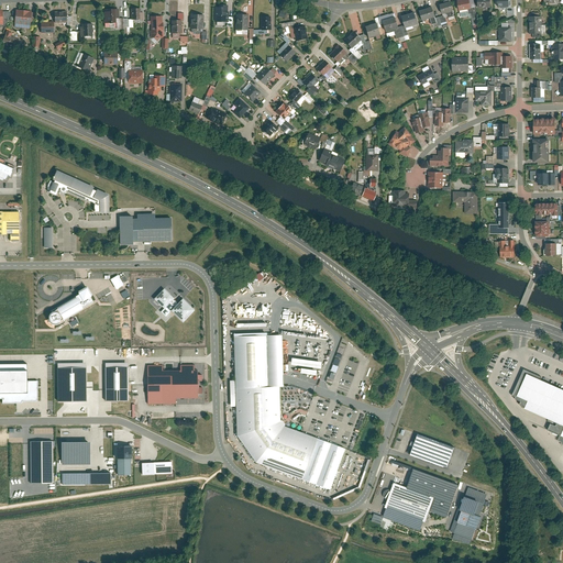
[(470,0),(459,0),(461,10),(472,8),(470,0)]
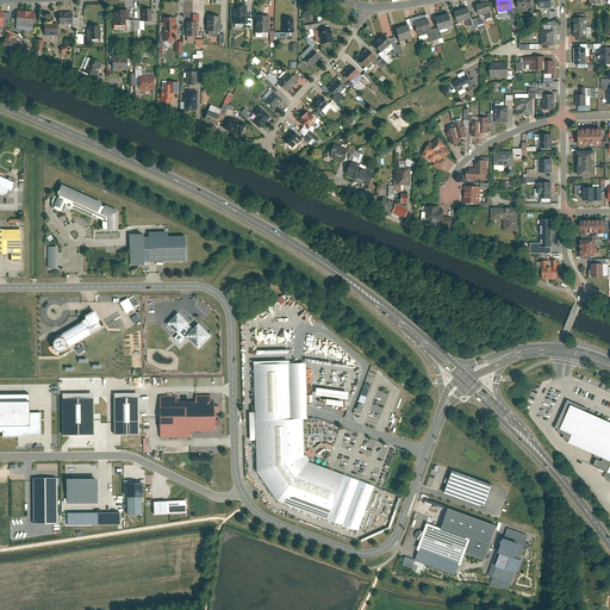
[(489,1),(478,5),(481,14),(492,11),(489,1)]
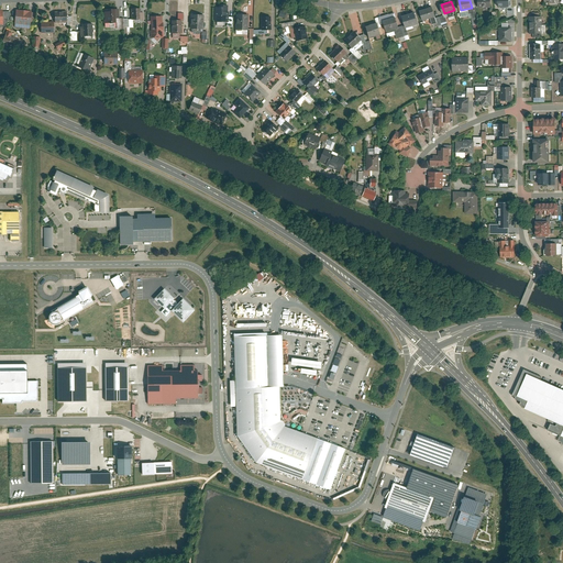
[(433,7),(421,10),(424,20),(431,18),(437,15),(433,7)]
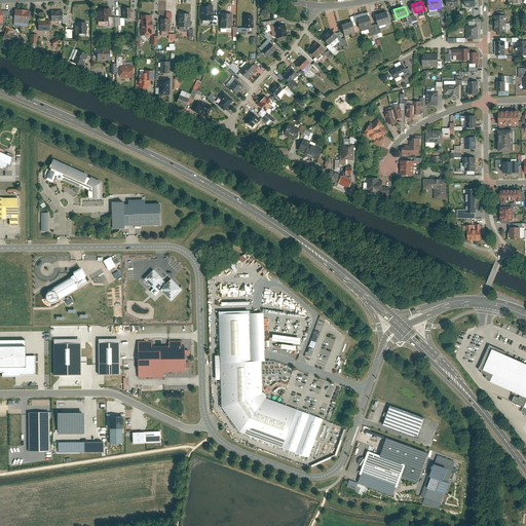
[(214,7),(201,7),(200,21),(214,21),(214,7)]
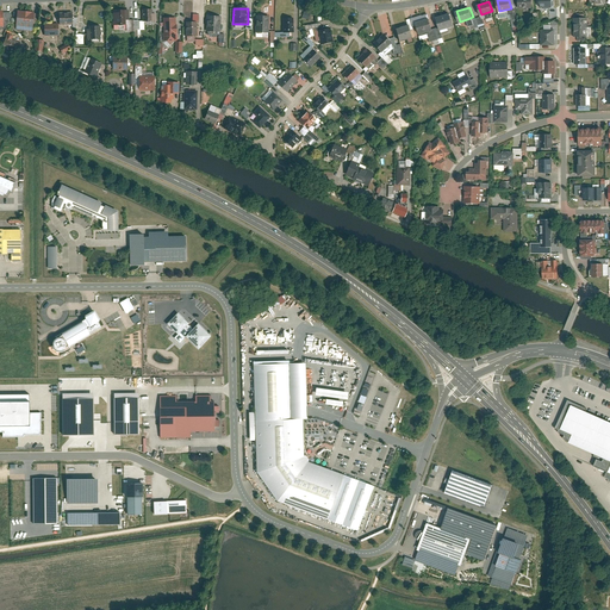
[(129,10),(113,10),(114,24),(130,23),(129,10)]
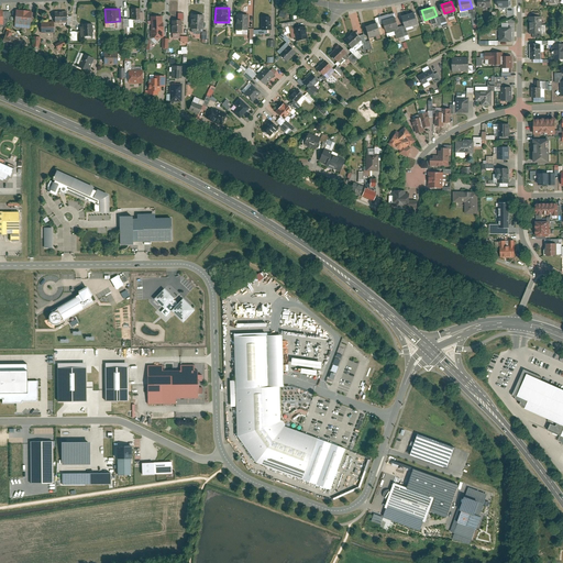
[(31,11),(17,10),(15,26),(30,28),(30,21),(31,11)]
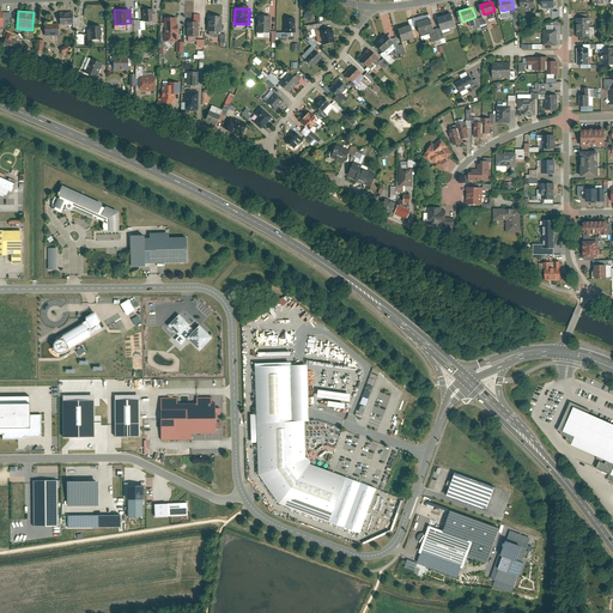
[(73,13),(61,14),(61,24),(73,23),(73,13)]
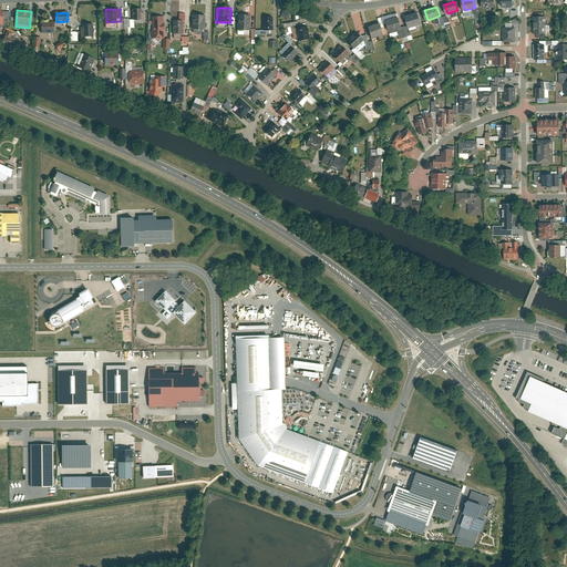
[(398,12),(382,17),(384,23),(388,22),(388,20),(399,17),(398,12)]
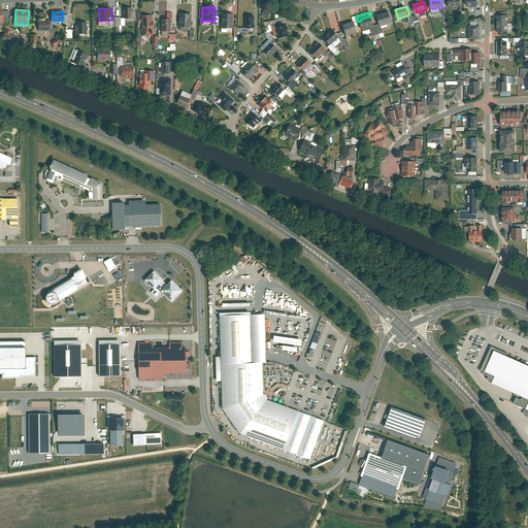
[(390,11),(378,14),(382,25),(393,22),(390,11)]
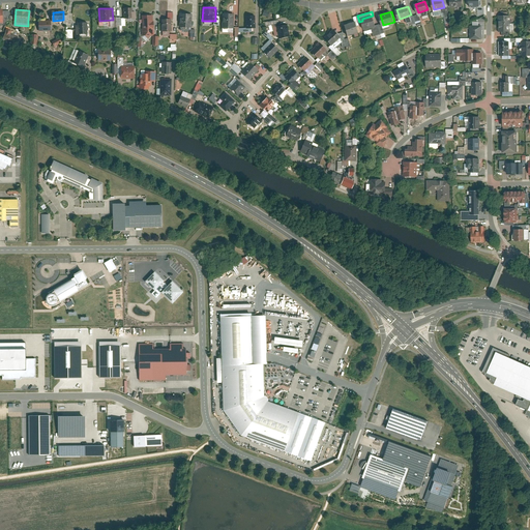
[(193,13),(180,13),(180,27),(192,27),(193,13)]
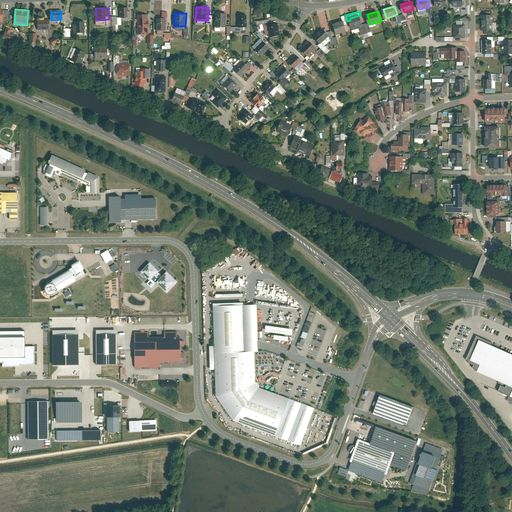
[(226,13),(214,13),(214,27),(226,27),(226,13)]
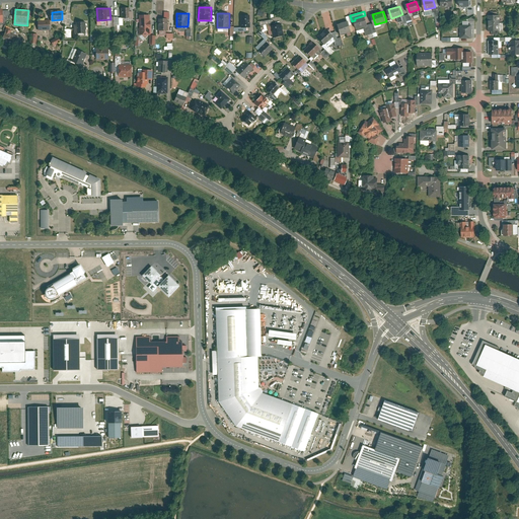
[(150,14),(140,15),(141,27),(139,27),(140,34),(143,34),(146,38),(149,34),(151,34),(150,14)]
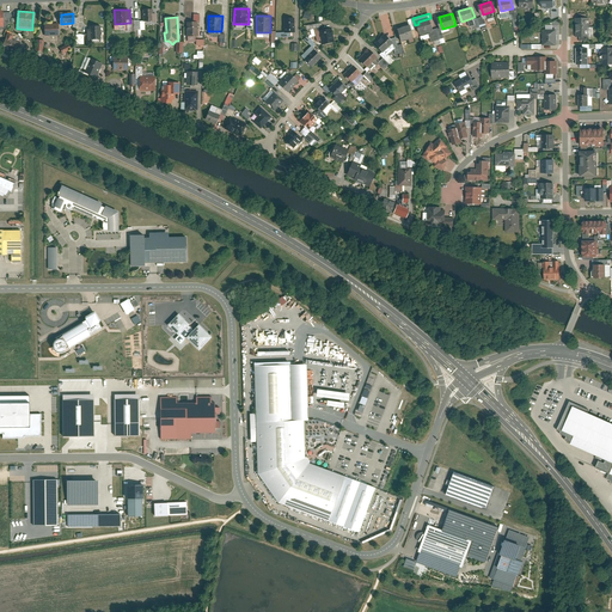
[(478,29),(488,26),(485,20),(484,20),(483,17),(475,19),(477,24),(478,29)]
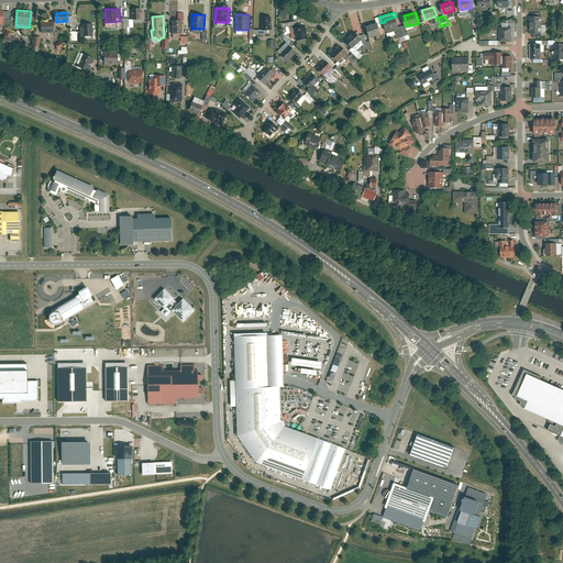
[(532,37),(540,37),(540,33),(545,33),(545,25),(541,25),(541,15),(528,17),(528,34),(532,34),(532,37)]
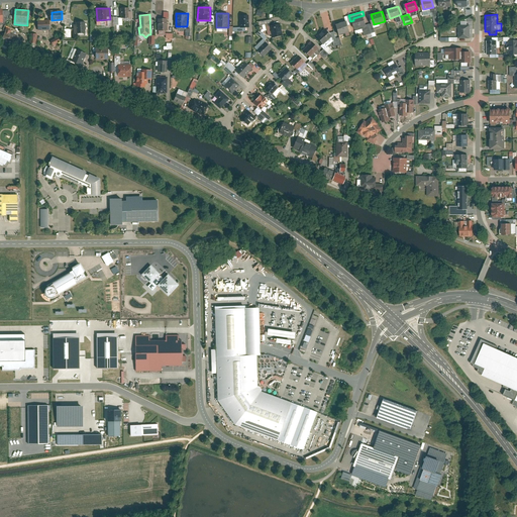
[(249,27),(249,15),(240,15),(240,28),(249,27)]
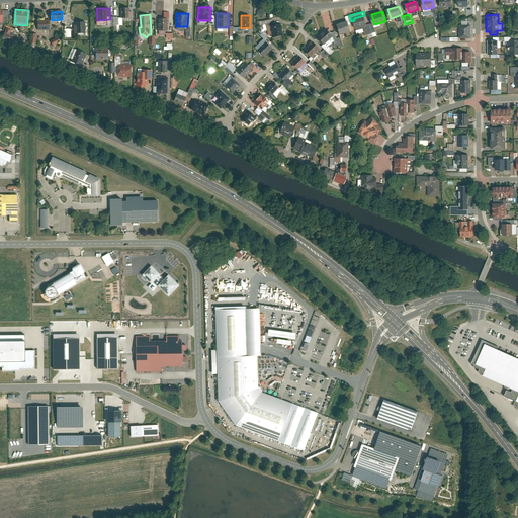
[(364,15),(354,18),(354,20),(357,28),(363,26),(367,24),(364,15)]
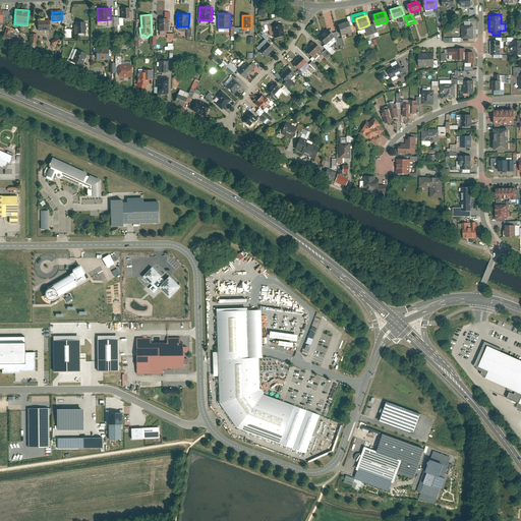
[(168,18),(160,18),(161,30),(166,30),(169,30),(168,18)]
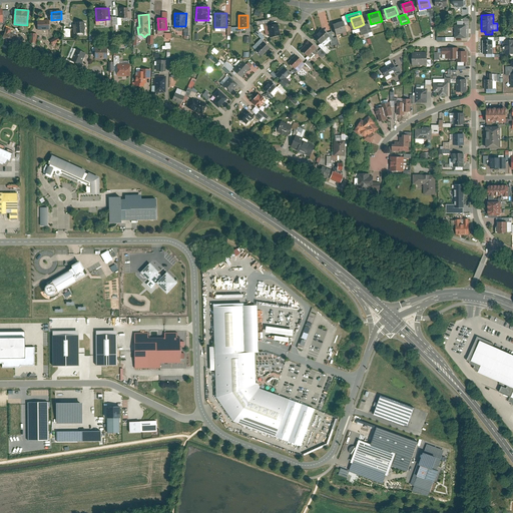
[(270,19),(257,21),(258,27),(269,25),(271,25),(270,19)]
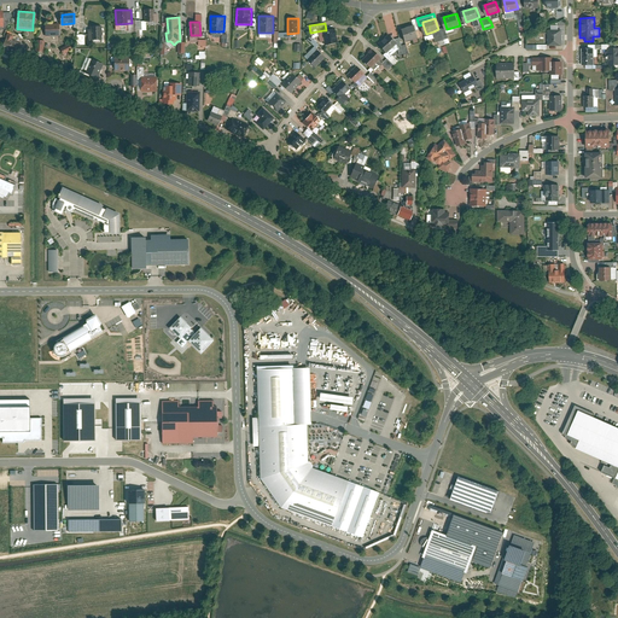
[(101,25),(92,27),(92,29),(92,39),(101,39),(101,25)]
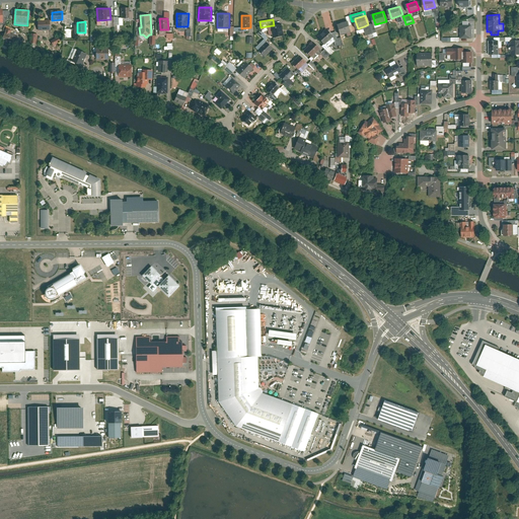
[(349,21),(338,24),(341,33),(352,30),(349,21)]
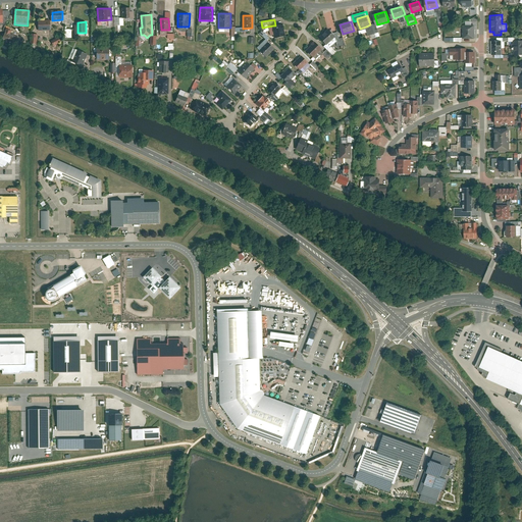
[(275,25),(273,25),(276,38),(285,36),(283,23),(275,25)]
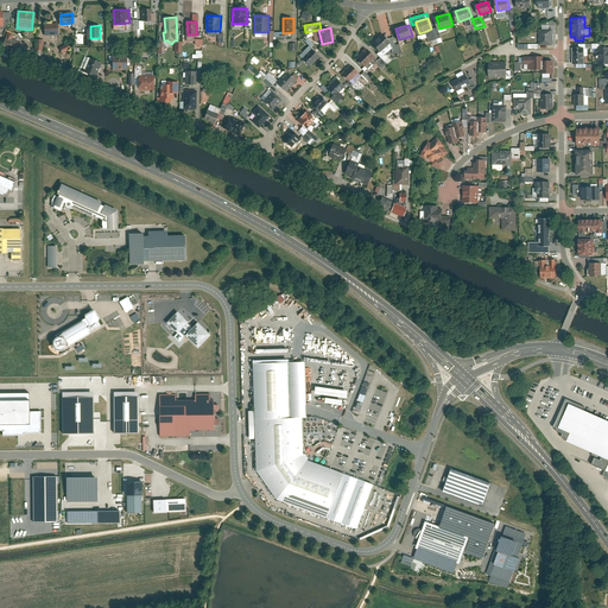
[(431,29),(426,31),(429,39),(441,36),(438,27),(431,29)]
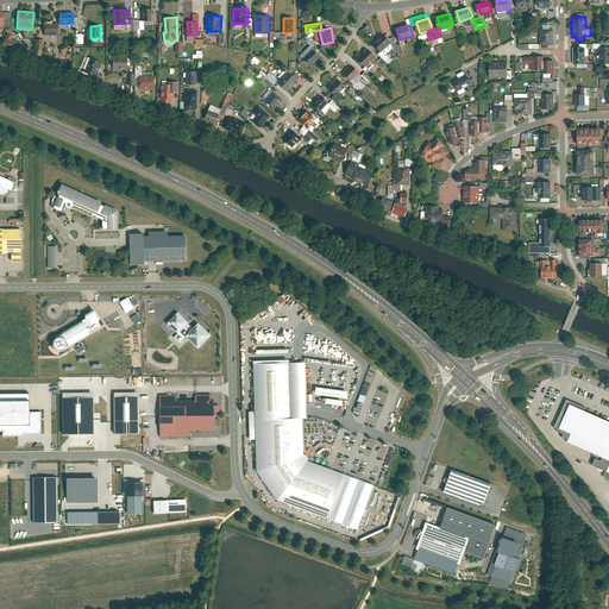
[(557,29),(541,30),(541,43),(557,43),(557,29)]
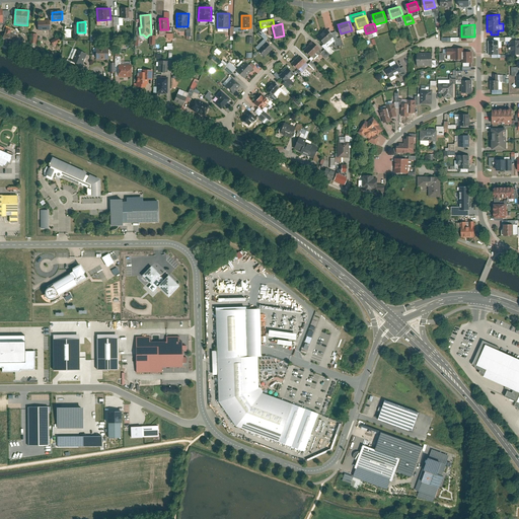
[(326,29),(319,36),(325,43),(332,35),(326,29)]
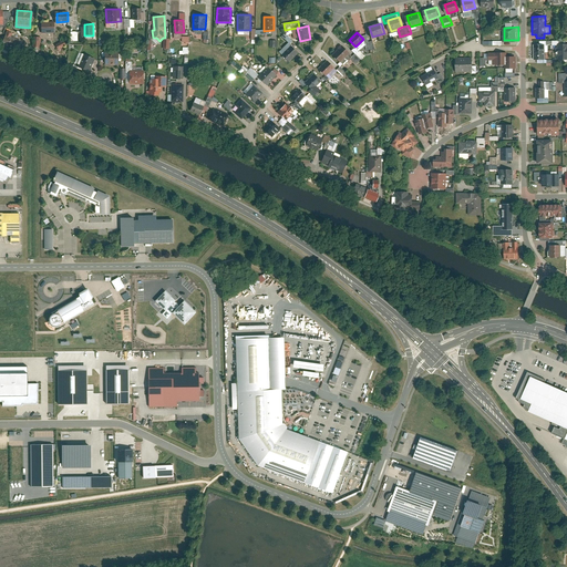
[(292,41),(286,33),(282,35),(289,42),(290,43),(292,41)]
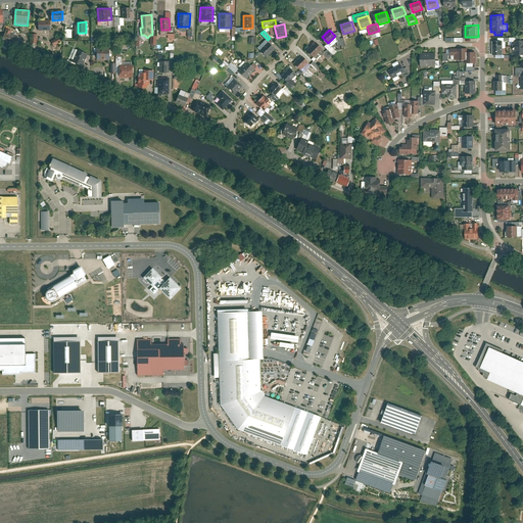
[(4,33),(1,40),(10,43),(12,37),(10,36),(4,33)]
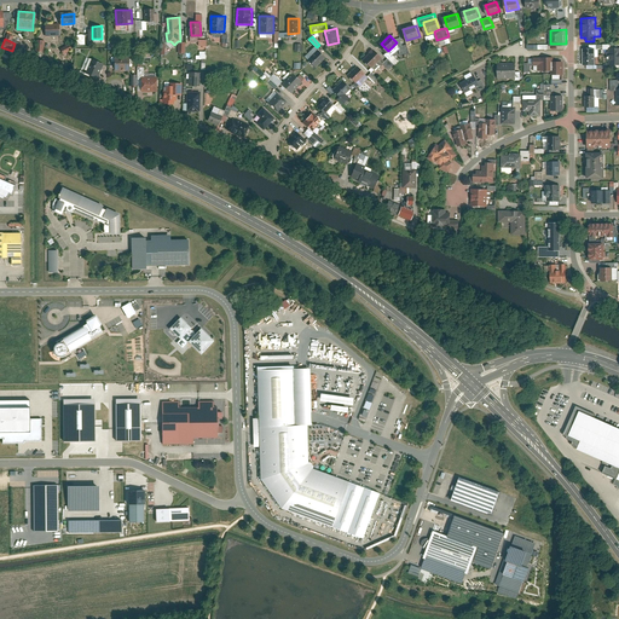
[(306,57),(310,59),(319,50),(317,47),(316,46),(306,57)]
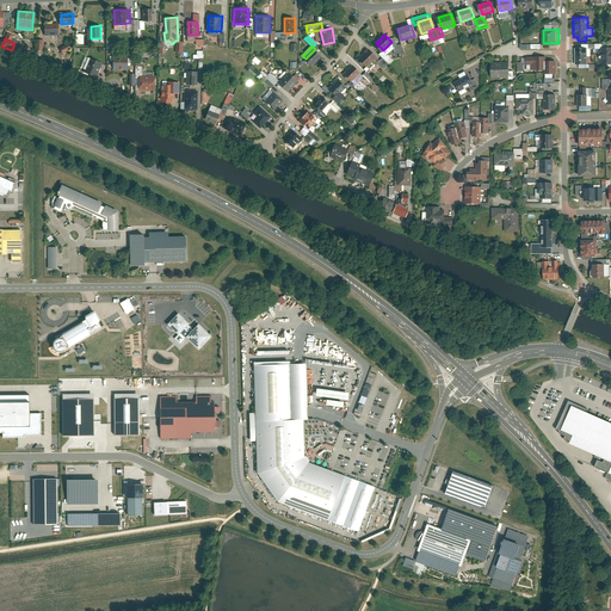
[(315,49),(306,59),(312,66),(321,56),(315,49)]
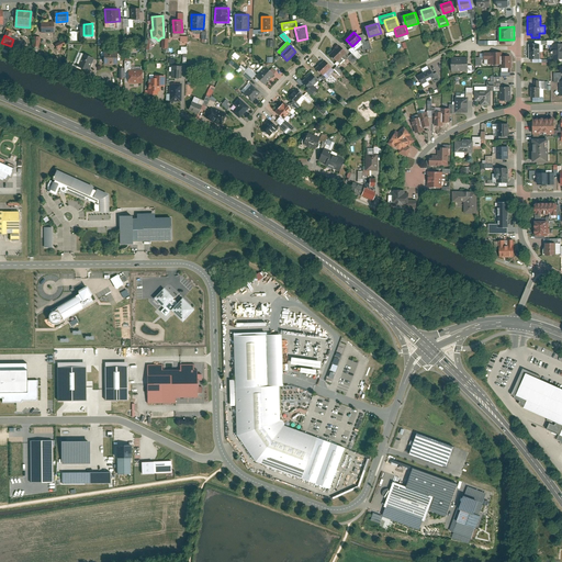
[(339,45),(330,54),(337,60),(346,52),(339,45)]
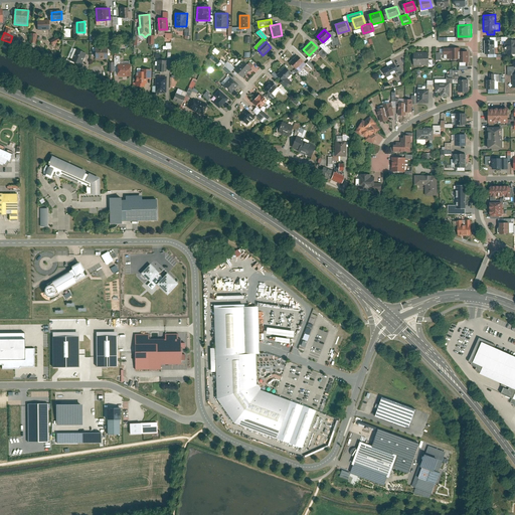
[(495,41),(485,41),(485,55),(495,56),(495,41)]
